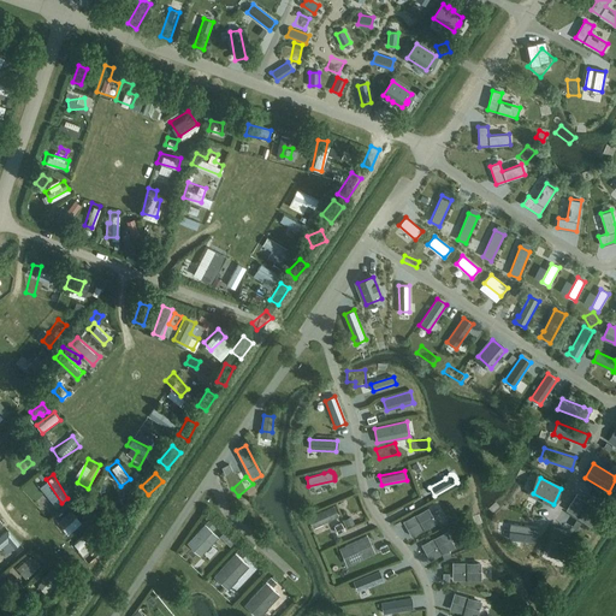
[(397,502),(415,493),(412,484),(394,492),(397,502)]
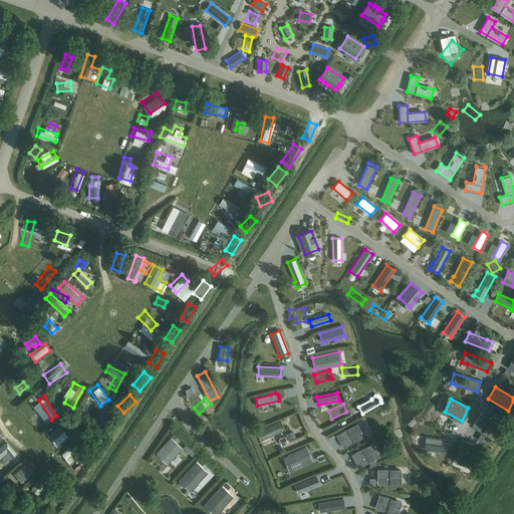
[(37,417),(44,425),(51,419),(43,411),(37,417)]
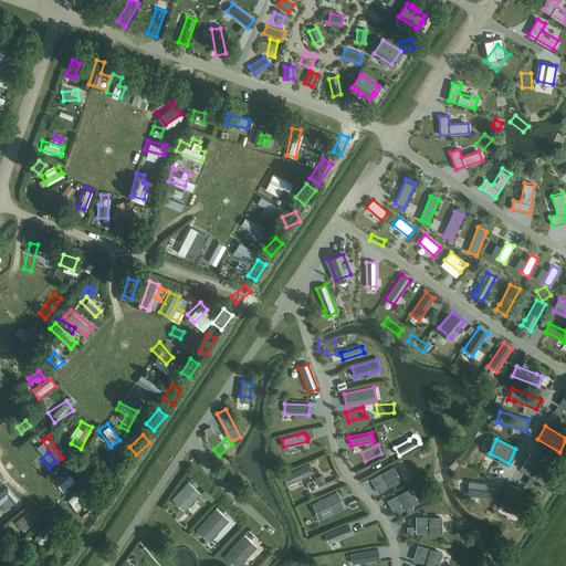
[(530,454),(521,469),(542,482),(551,469),(530,454)]
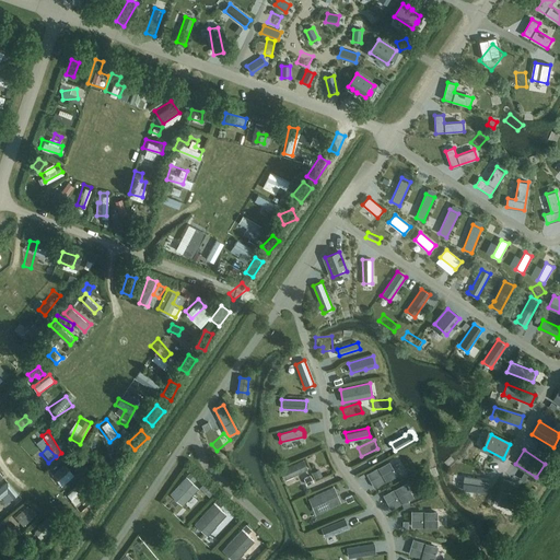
[(124,455),(112,467),(119,475),(131,463),(124,455)]
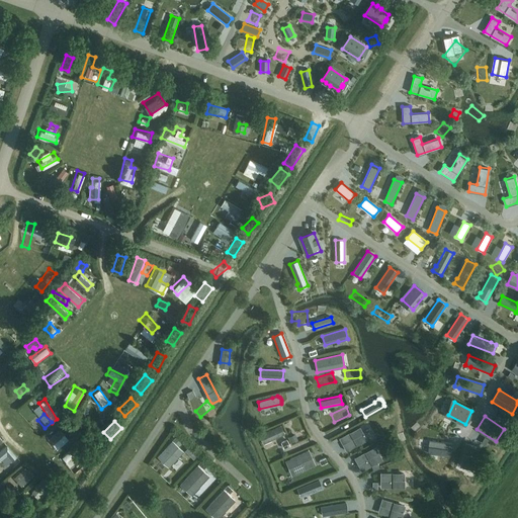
[(280,426),(259,436),(262,443),(284,433),(280,426)]
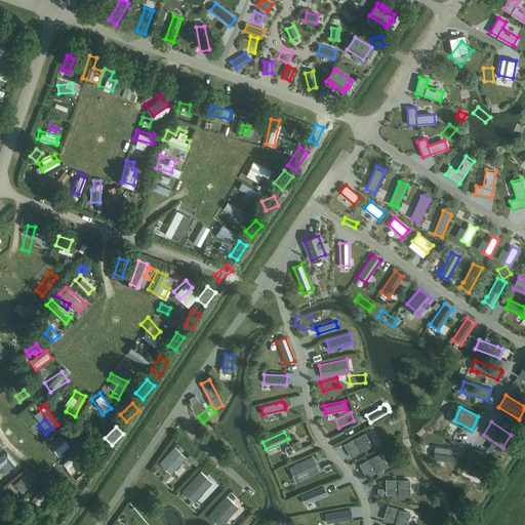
[(365,433),(344,444),(351,456),(372,445),(365,433)]
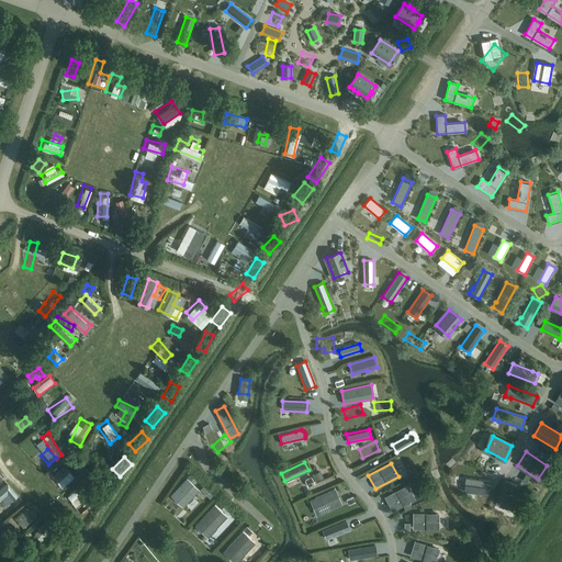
[(66,464),(54,471),(63,487),(75,480),(66,464)]
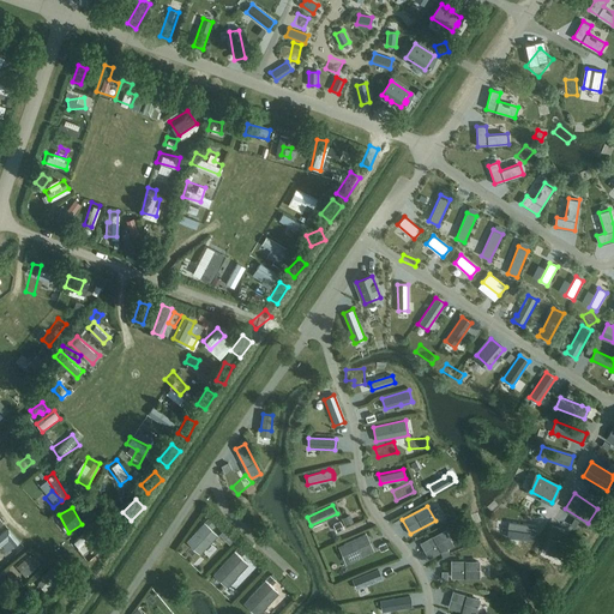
[(509,522),(506,537),(534,541),(536,525),(509,522)]
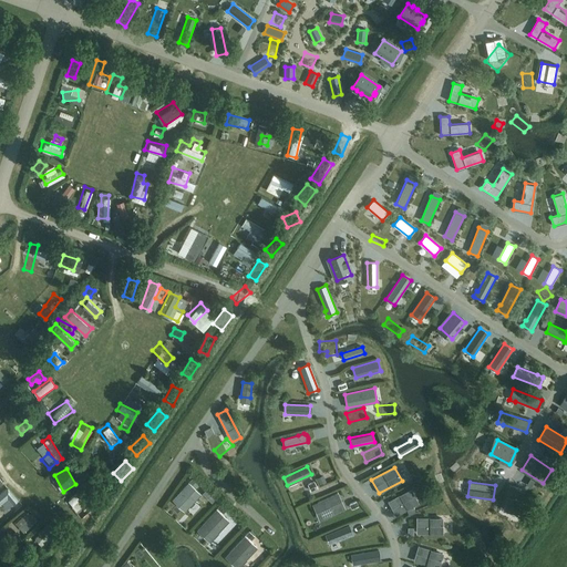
[(200,495),(188,483),(173,500),(185,511),(200,495)]
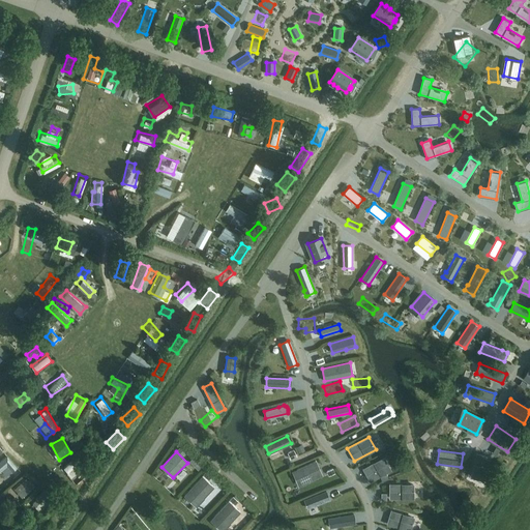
[(476,453),(470,476),(483,480),(490,457),(476,453)]
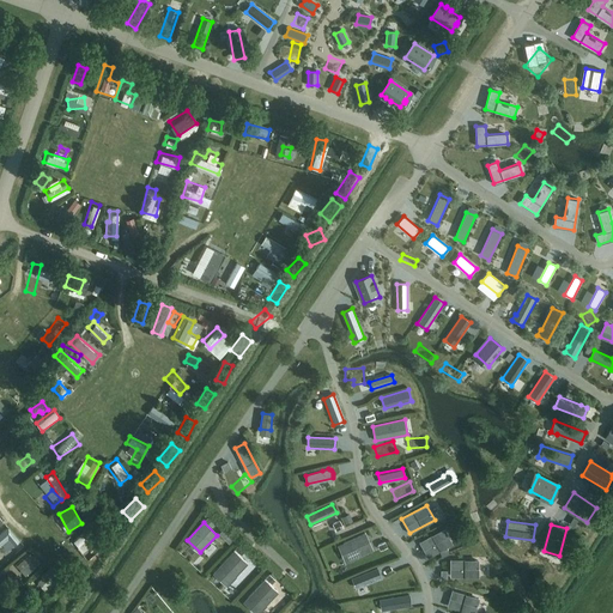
[(105,541),(113,548),(126,533),(119,527),(105,541)]
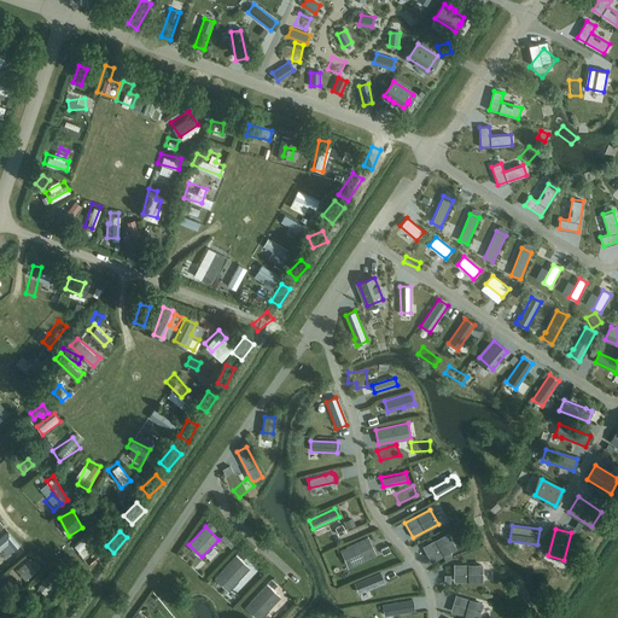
[(448,532),(423,547),(431,561),(456,548),(448,532)]
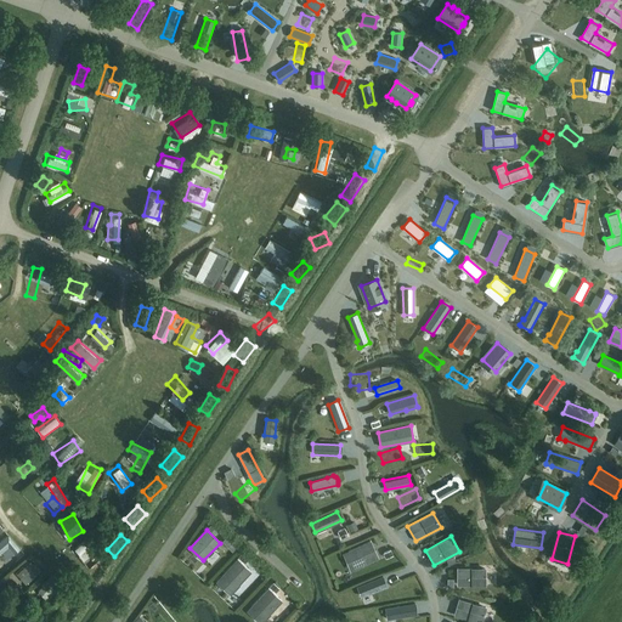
[(74,547),(83,560),(97,550),(89,538),(74,547)]
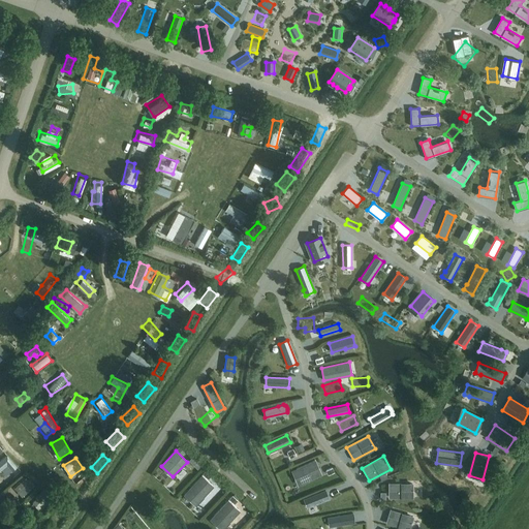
[(299,474),(300,476),(300,477),(302,483),(303,484),(308,480),(321,474),(315,460),(296,469),(297,470),(297,471),(298,473),(299,474)]
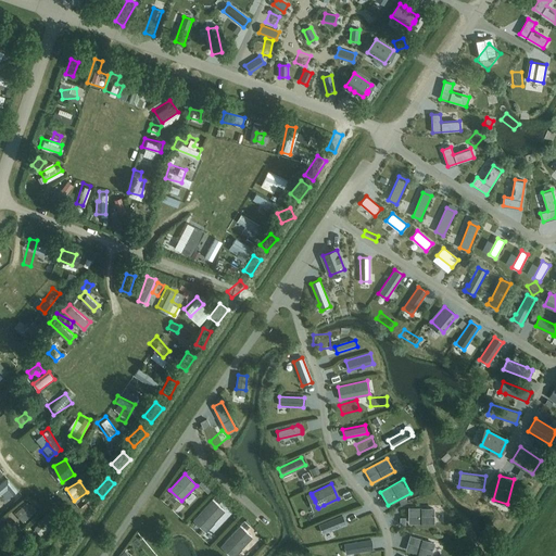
[(429,490),(427,483),(412,488),(414,493),(429,490)]
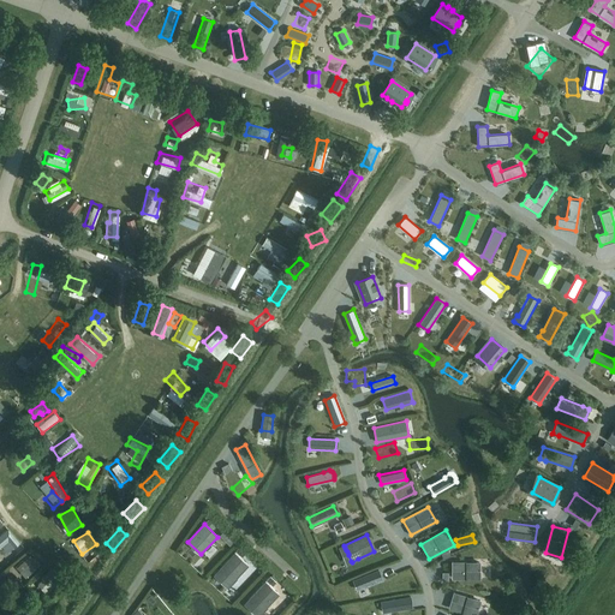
[(484,545),(476,548),(484,567),(491,563),(484,545)]
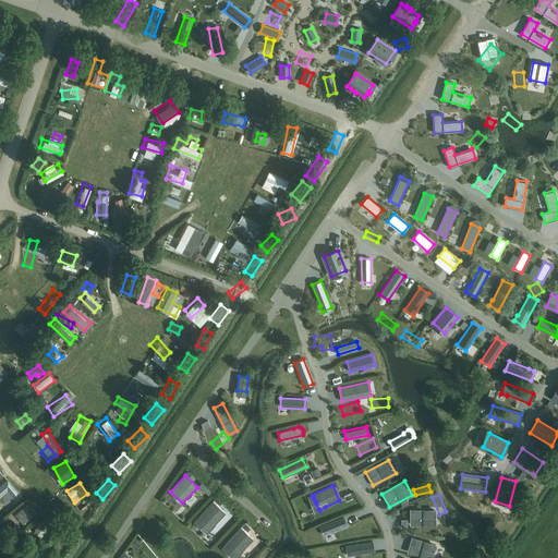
[(213,501),(197,519),(209,530),(226,512),(213,501)]
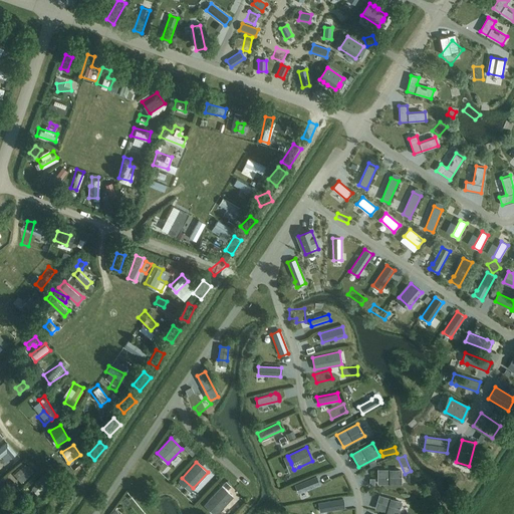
[(83,484),(88,467),(81,465),(76,481),(83,484)]
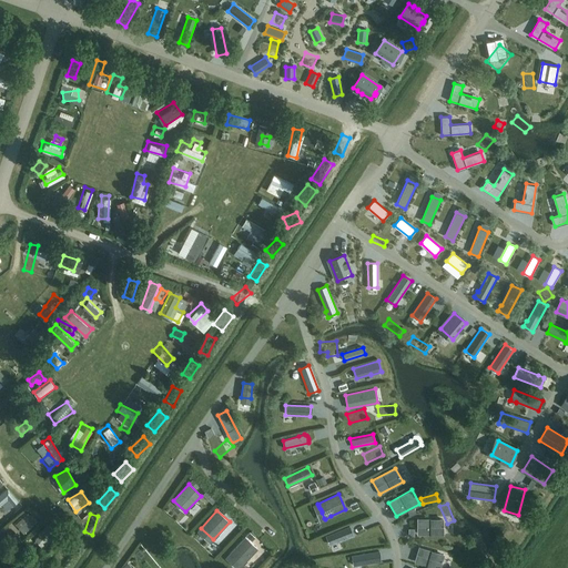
[(37,520),(29,517),(24,526),(32,530),(37,520)]
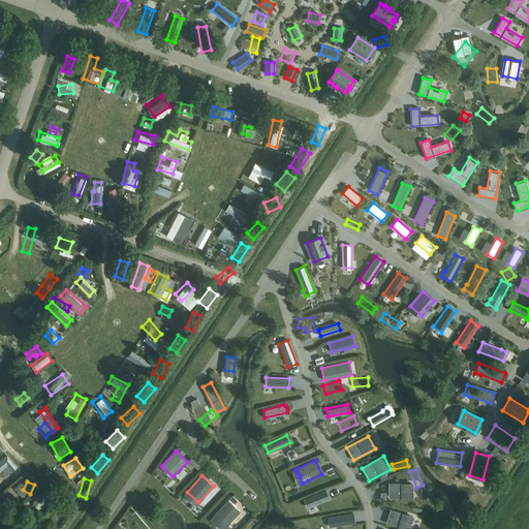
[(389,483),(389,498),(413,498),(413,483),(389,483)]
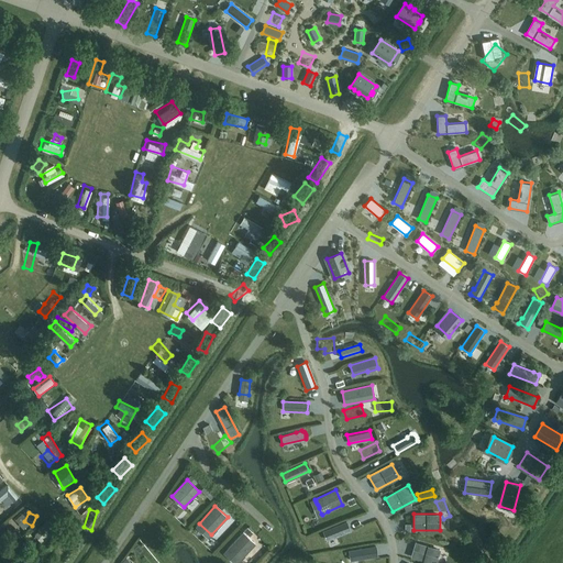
[(346,521),(323,530),(327,540),(351,531),(346,521)]
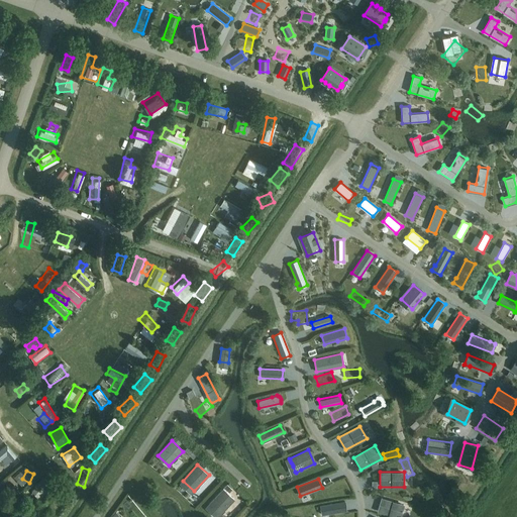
[(46,485),(39,487),(41,494),(48,492),(46,485)]
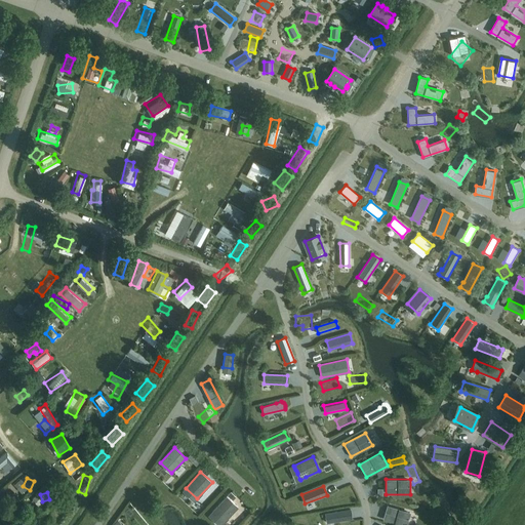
[(421,505),(421,496),(408,495),(407,505),(421,505)]
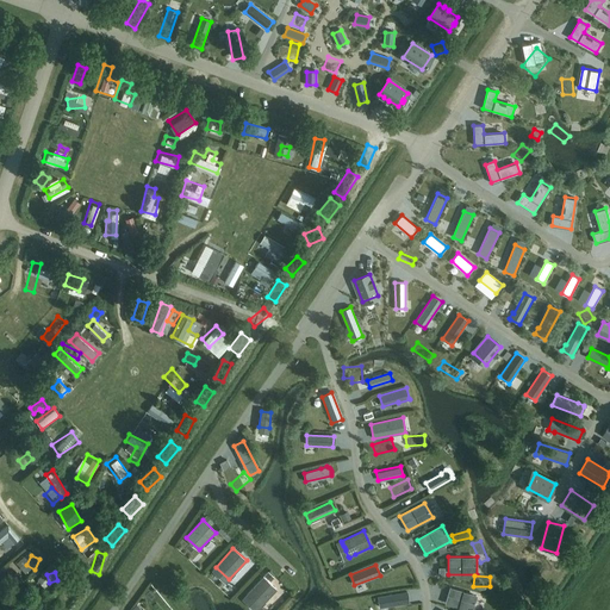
[(263,577),(246,596),(260,608),(277,589),(263,577)]
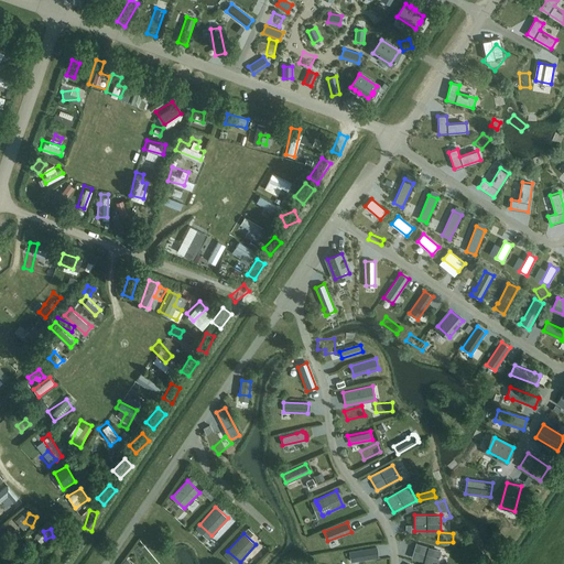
[(65,552),(72,556),(83,540),(75,535),(65,552)]
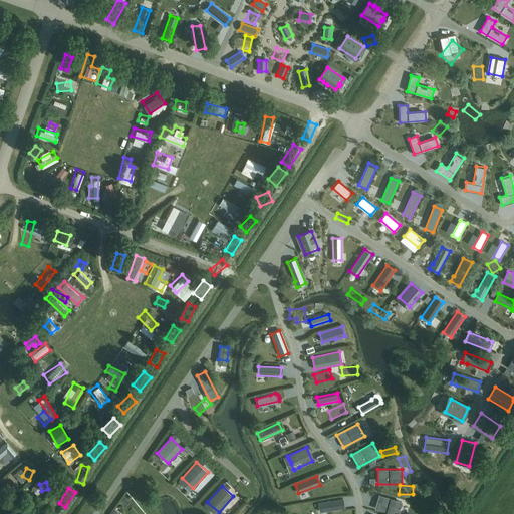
[(379,495),(375,509),(394,513),(398,513),(402,501),(379,495)]
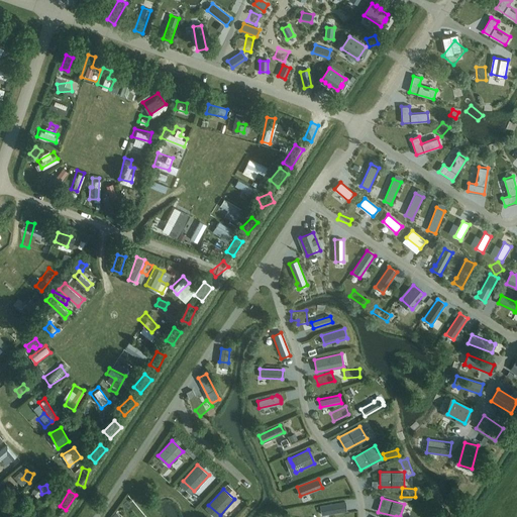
[(345,501),(320,505),(322,515),(346,511),(345,501)]
